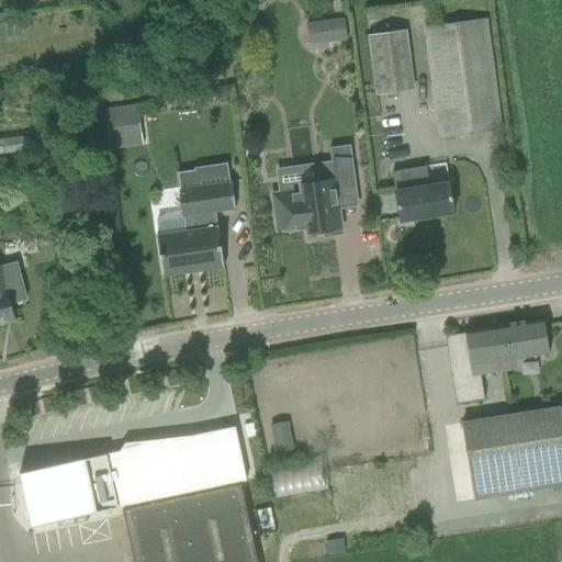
[(327,21),(330,43),(348,41),(345,19),(327,21)]
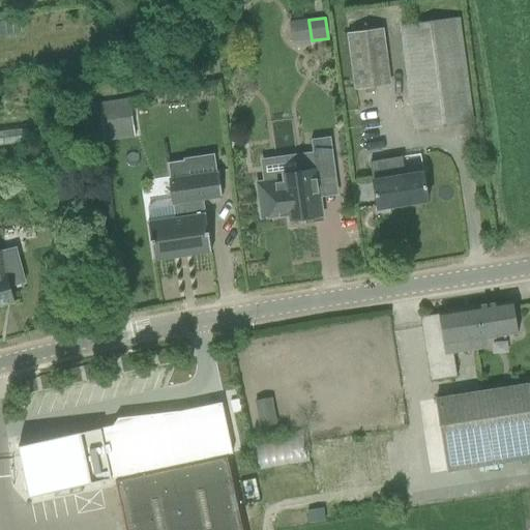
[(402,28),(416,130),(472,123),(458,20),(402,28)]
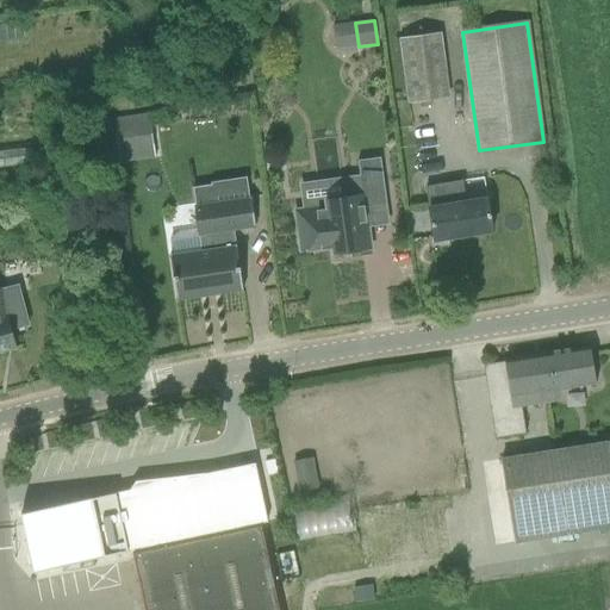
[(441,32),(399,37),(408,103),(450,98),(441,32)]
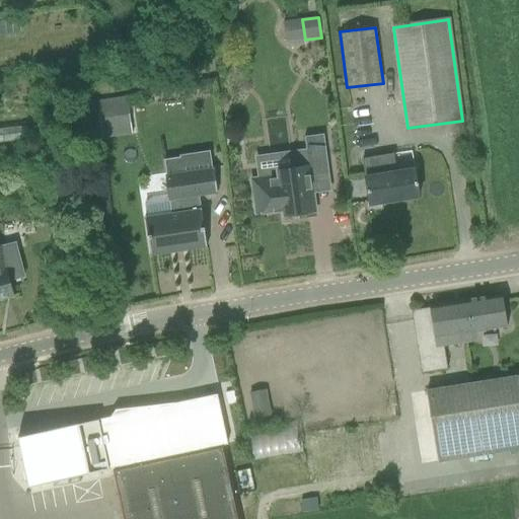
[(98,108),(100,127),(130,124),(128,105),(98,108)]
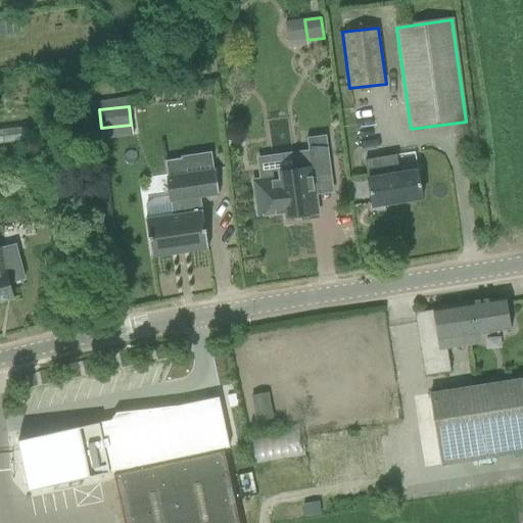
[(253,181),(258,216),(285,212),(286,218),(319,214),(314,177),(332,175),(326,135),(306,138),(311,167),(279,172),(280,178),(253,181)]
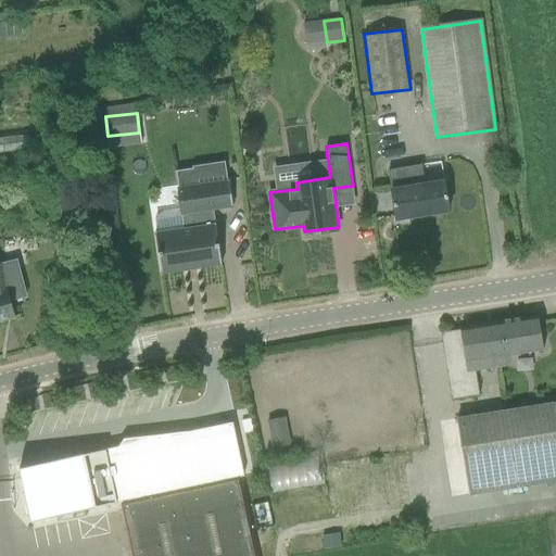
[(421,165),(388,171),(396,219),(450,211),(444,181),(425,185),(421,165)]
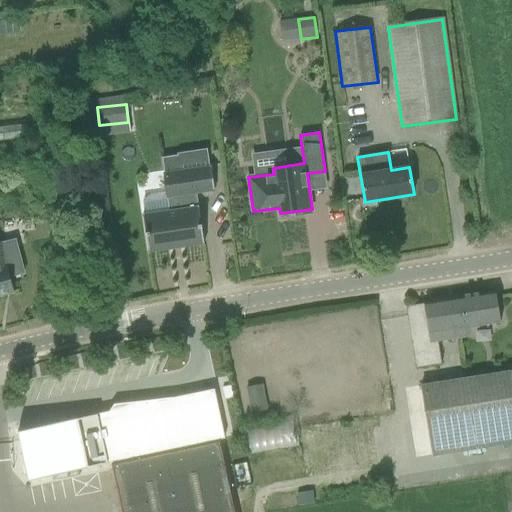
[(145,214),(143,215),(149,253),(150,253),(150,252),(203,244),(203,245),(204,245),(197,193),(213,191),(213,192),(215,192),(211,166),(210,166),(210,167),(178,172),(182,194),(169,196),(168,195),(167,196),(169,212),(145,215),(145,214)]
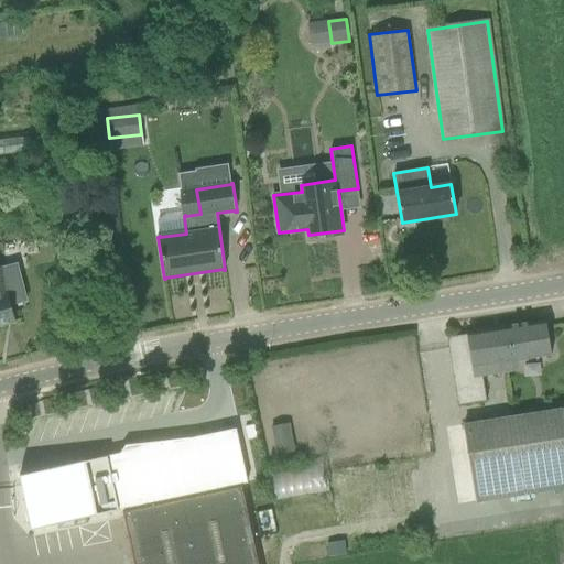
[(0,324),(14,321),(2,266),(0,266),(0,324)]
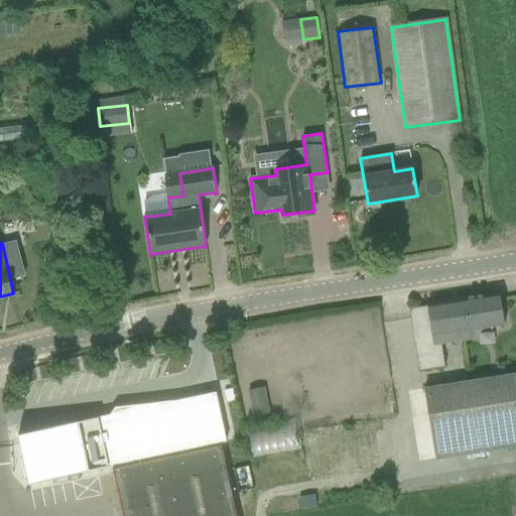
[(443,366),(439,344),(470,339),(469,330),(503,325),(498,294),(427,305),(411,308),(419,370),(443,366)]
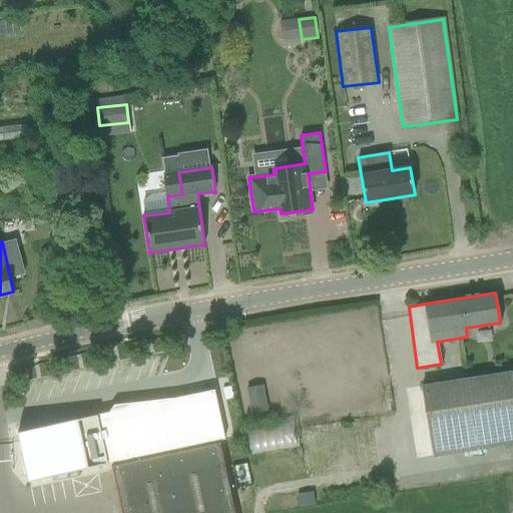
[(240,512),(225,436),(189,444),(171,357),(98,373),(102,389),(104,388),(107,399),(99,401),(94,378),(22,395),(33,443),(105,426),(101,411),(116,408),(122,432),(128,460),(120,462),(120,458),(105,461),(108,470),(112,469),(120,503),(122,512),(240,512)]
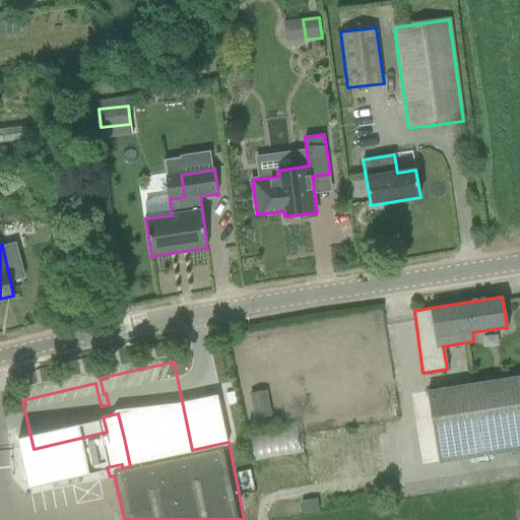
[(519,450),(519,384),(519,378),(427,393),(438,463),(519,450)]
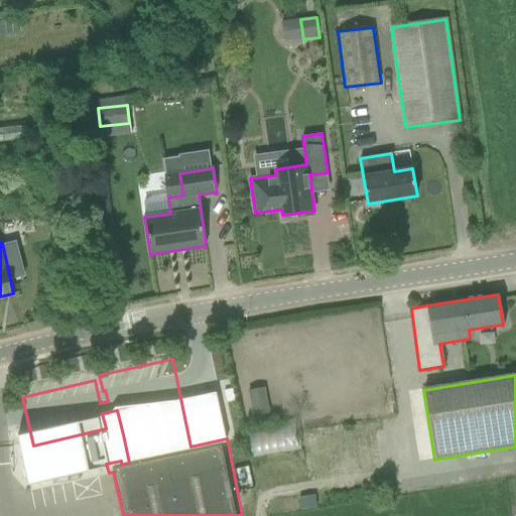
[(253,417),(270,413),(265,387),(248,390),(253,417)]
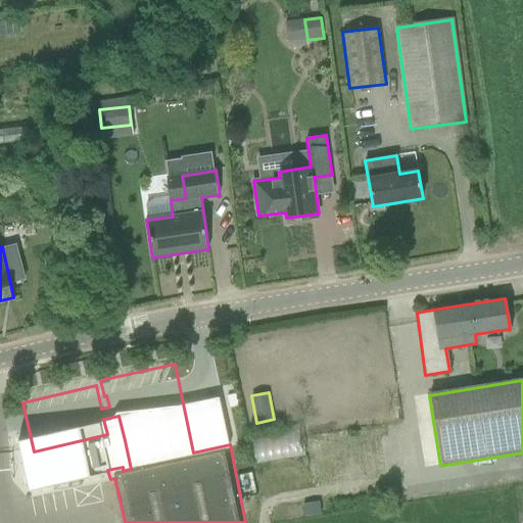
[(302,505),(304,516),(322,514),(320,502),(302,505)]
